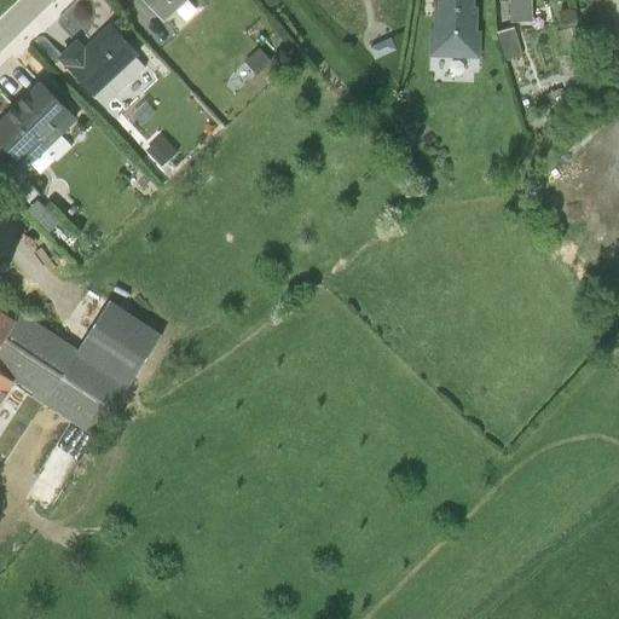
[(145,0),(165,19),(185,0),(145,0)]
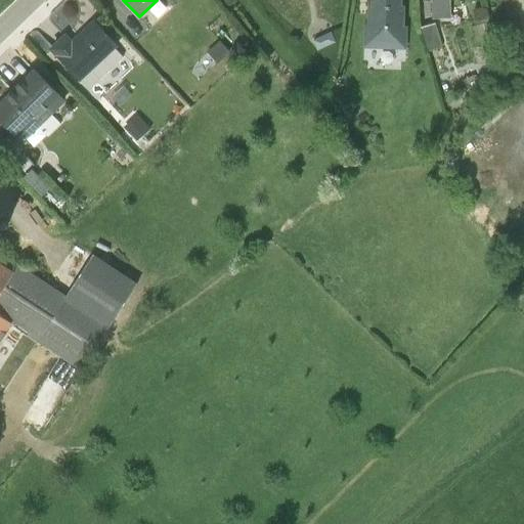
[(399,0),(370,0),(372,4),(367,4),(365,26),(362,26),(362,48),(406,51),(406,27),(402,27),(403,5),(399,5),(399,0)]
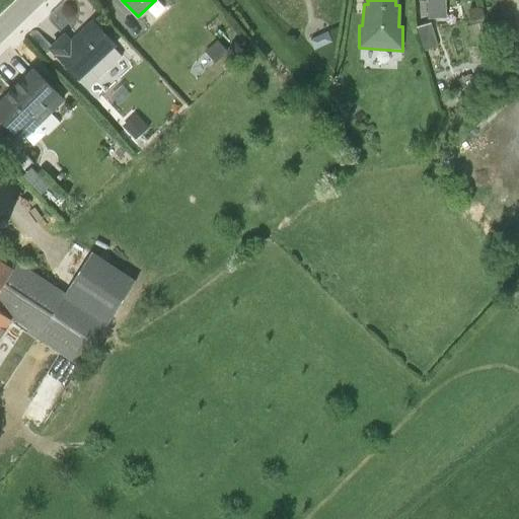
[(428,0),(429,19),(446,18),(445,0),(428,0)]
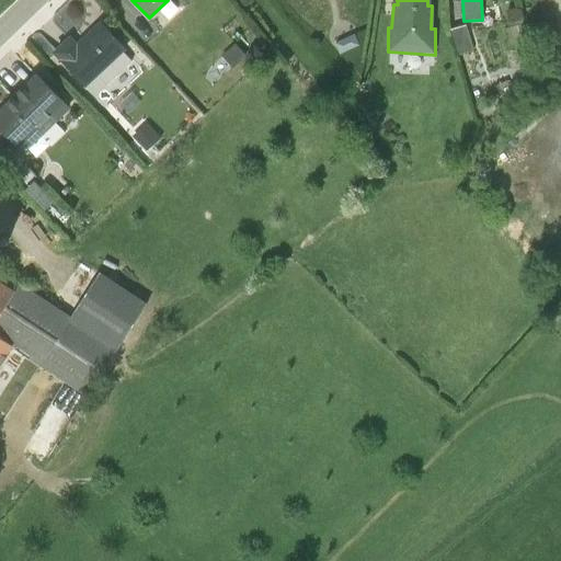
[(55,52),(88,87),(98,77),(106,83),(132,60),(125,54),(126,52),(100,24),(77,45),(69,39),(55,52)]
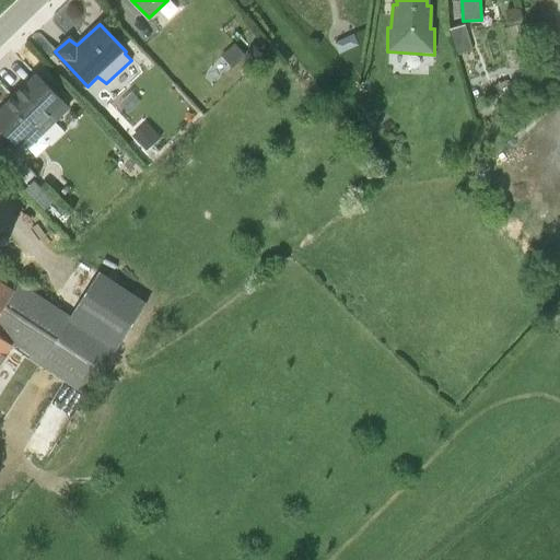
[(464,24),(447,30),(455,55),(471,49),(464,24)]
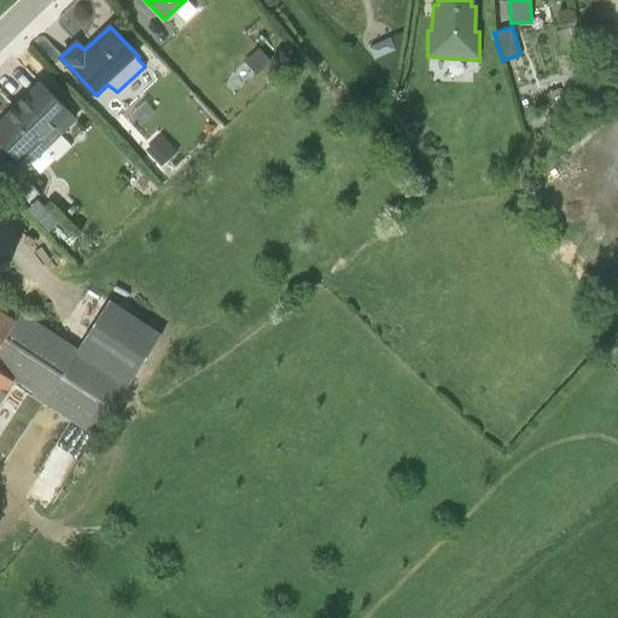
[(390,38),(367,48),(373,60),(396,50),(390,38)]
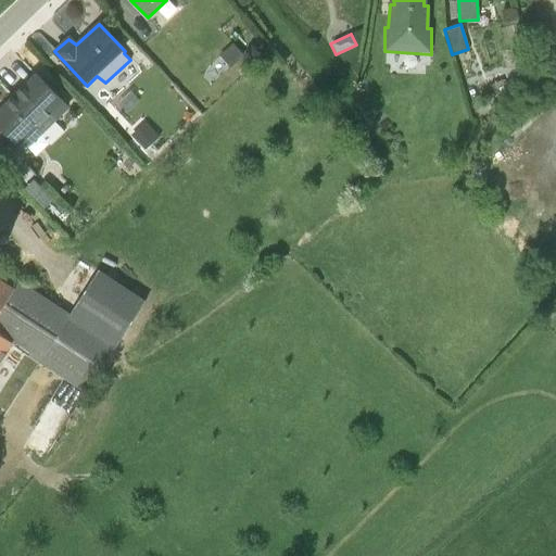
[(232,43),(219,55),(230,67),(243,55),(232,43)]
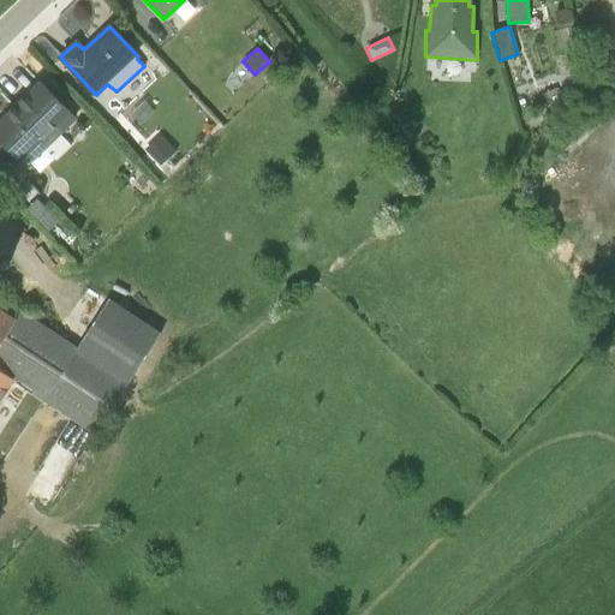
[(40,83),(0,121),(0,139),(27,168),(76,120),(40,83)]
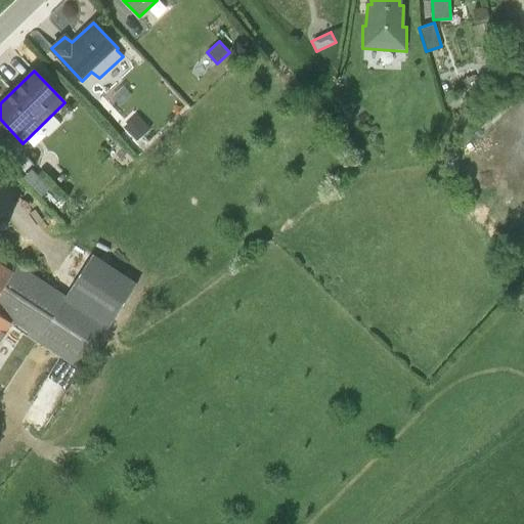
[(136,115),(123,127),(136,141),(149,129),(136,115)]
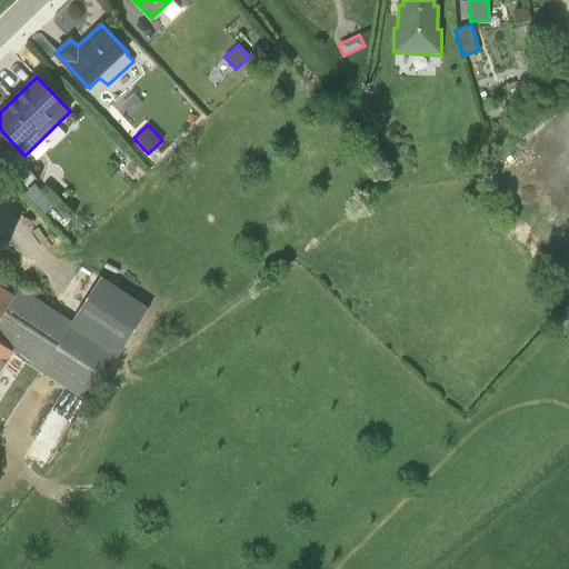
[(0,416),(8,421),(41,370),(88,401),(150,306),(101,275),(72,319),(20,286),(15,295),(0,285),(0,416)]
